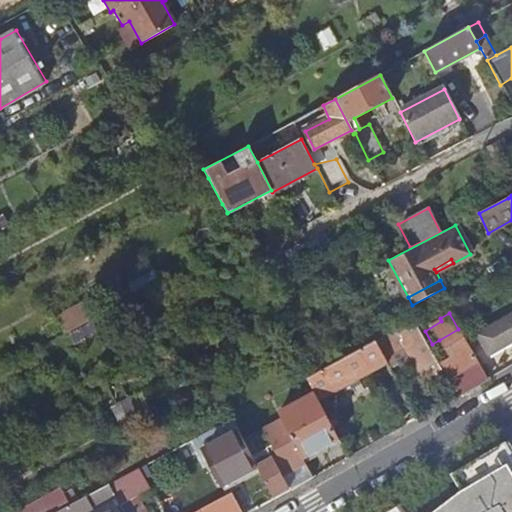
[(511,314),(480,332),(490,352),(511,340),(511,314)]
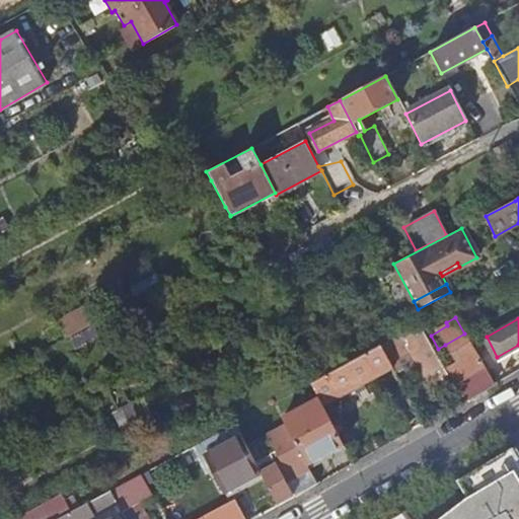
[(482,324),(465,332),(473,348),(480,344),(476,336),(486,330),(482,324)]
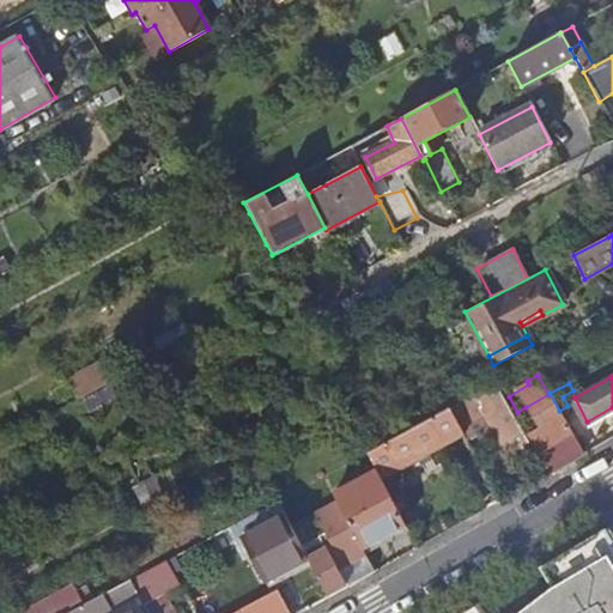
[(465,436),(473,453),(498,439),(508,455),(528,443),(513,414),(495,384),(450,408),(465,436)]
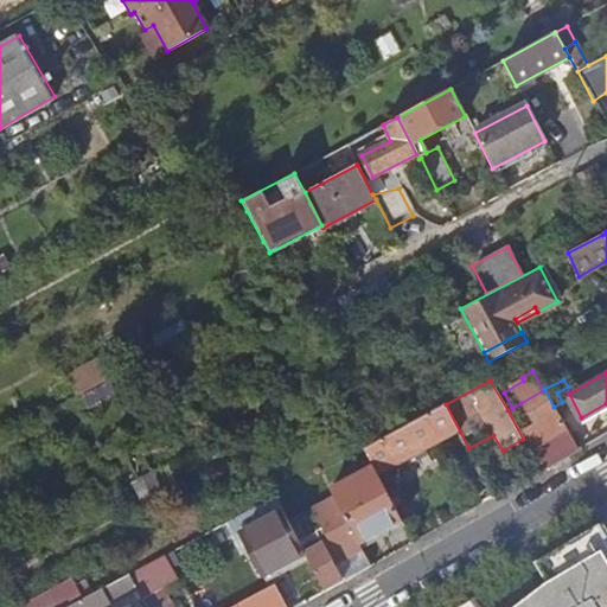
[(522,430),(543,468),(576,449),(576,447),(543,390),(521,403),(532,423),(522,430)]
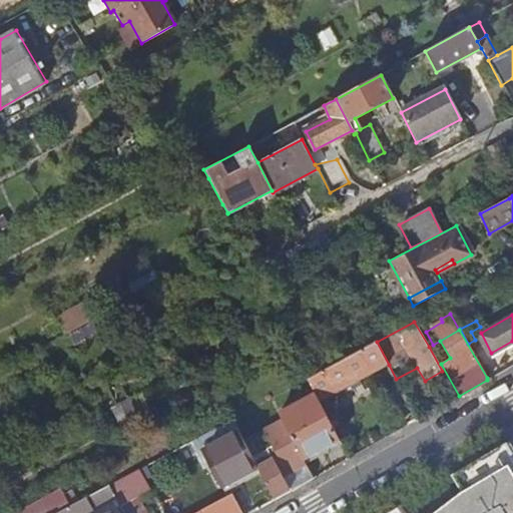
[(315,394),(319,402),(389,365),(377,342),(308,379),(315,394)]
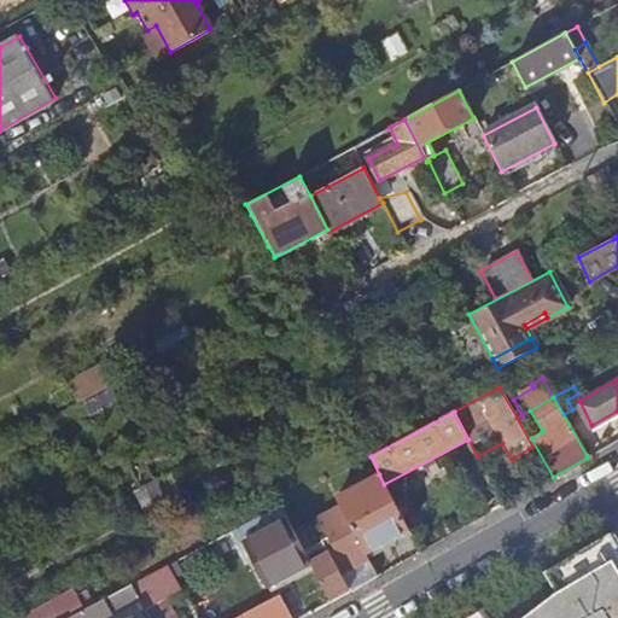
[(366,554),(408,530),(384,484),(379,474),(336,497),(340,506),(366,554)]
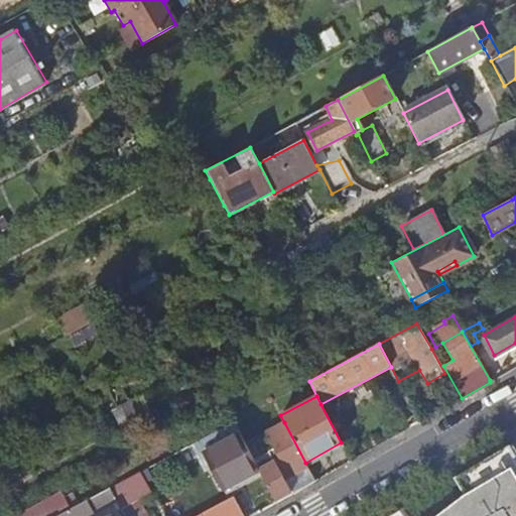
[(200,440),(206,454),(240,436),(233,422),(200,440)]
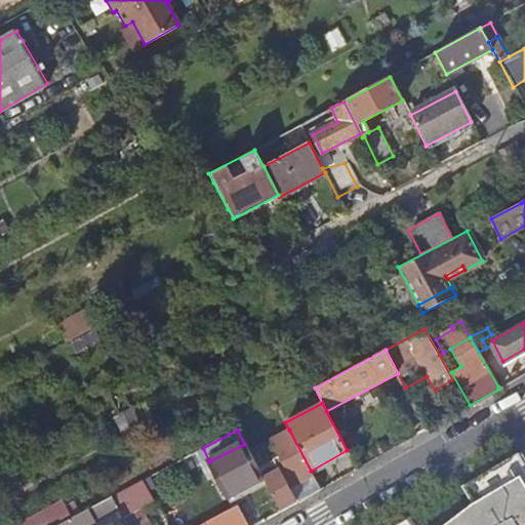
[(265,481),(280,512),(297,501),(290,487),(313,475),(311,471),(289,430),(248,451),(252,457),(273,446),(277,454),(273,457),(276,462),(269,467),(272,473),(263,477),(265,481)]
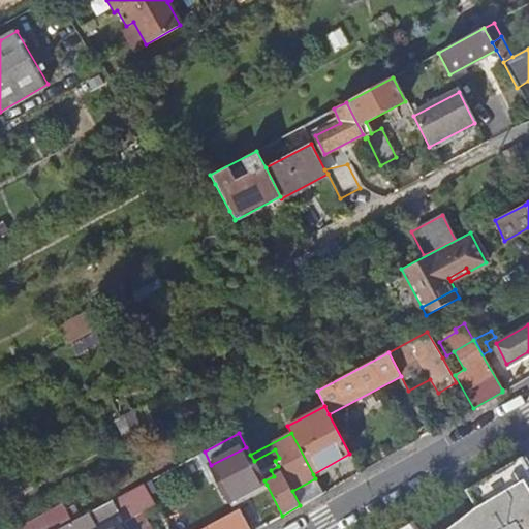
[(211,465),(215,473),(250,455),(246,447),(211,465)]
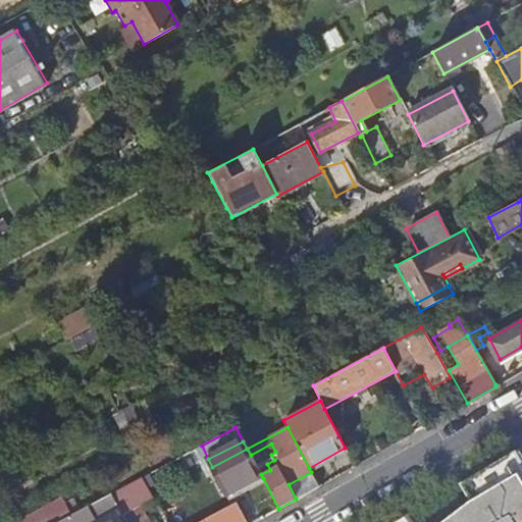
[(225,494),(263,478),(261,474),(251,455),(247,449),(212,467),(225,494)]
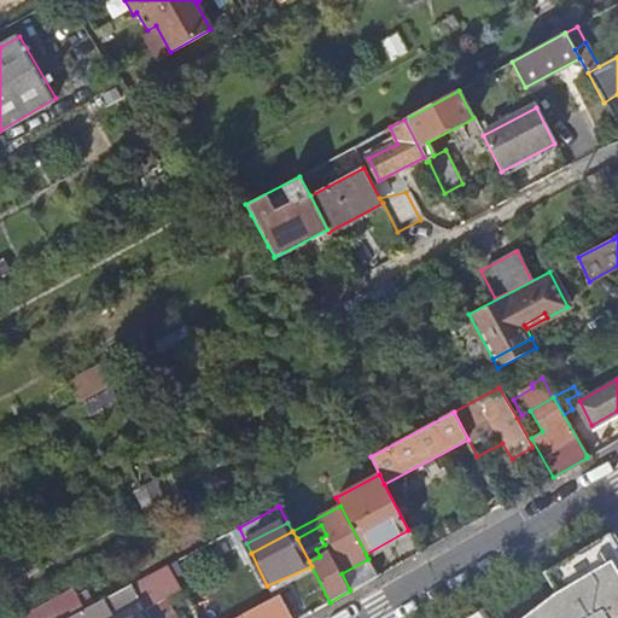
[(617,617),(617,548),(610,534),(543,572),(557,594),(570,617),(617,617)]
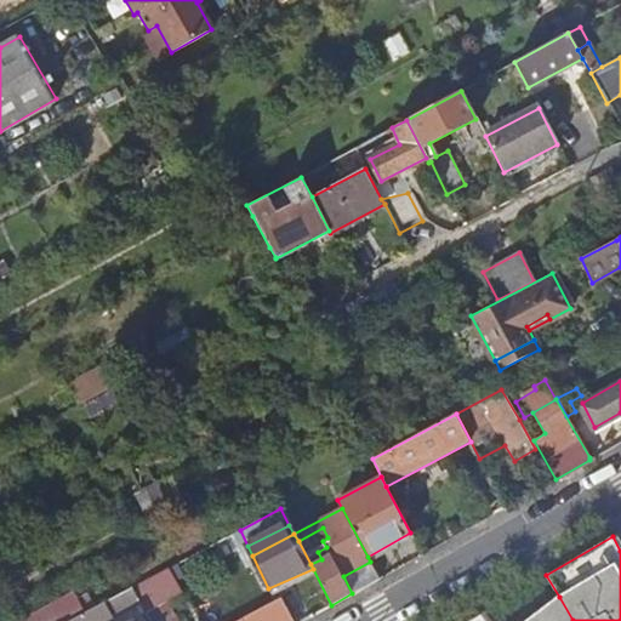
[(343,576),(352,593),(379,579),(370,562),(343,576)]
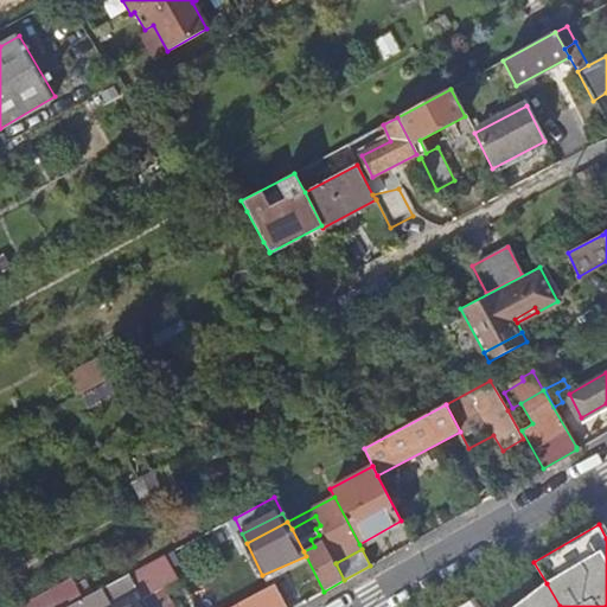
[(100,606),(135,588),(141,599),(144,598),(164,587),(179,579),(167,555),(69,606),(100,606)]
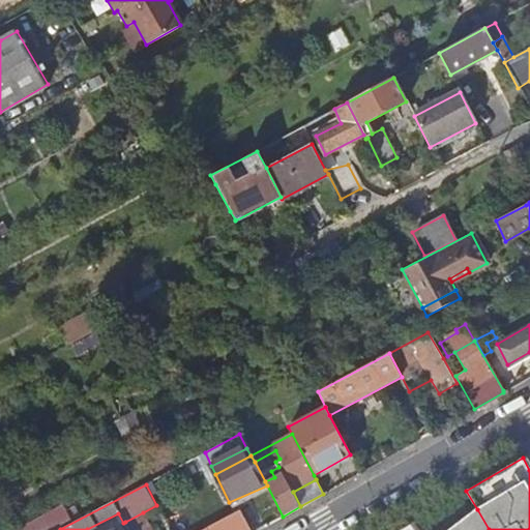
[(449,529),(489,529),(477,509),(458,524),(449,529)]
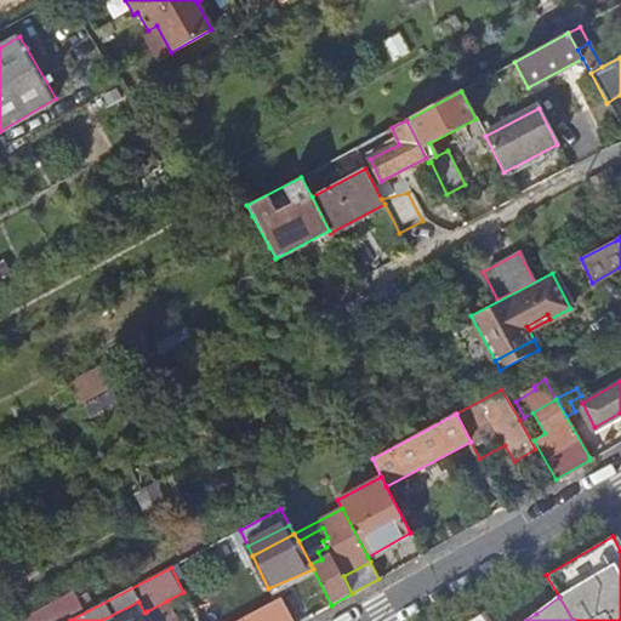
[(292,620),(281,598),(237,620),(292,620)]
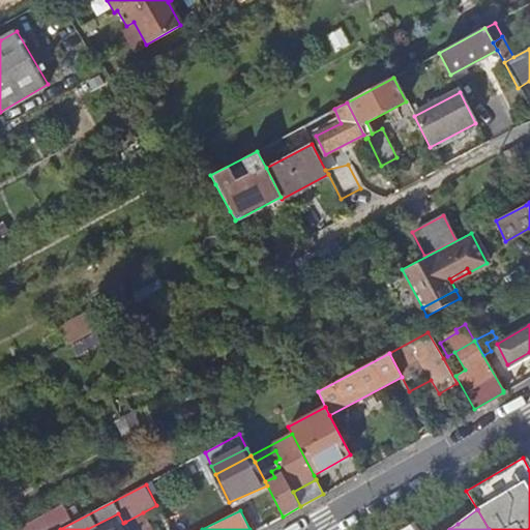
[(125,522),(129,529),(151,529),(143,512),(125,522)]
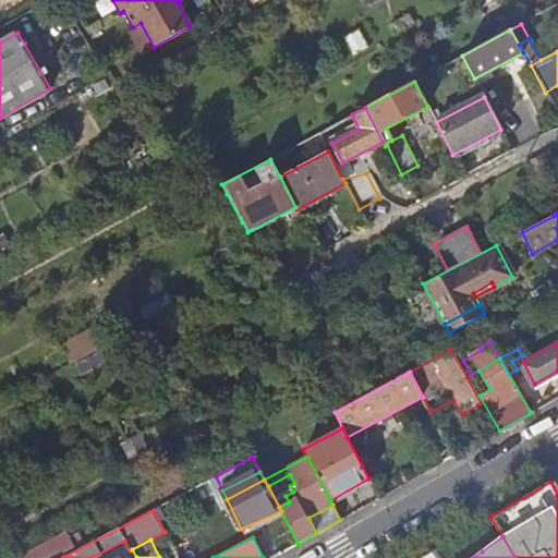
[(441,557),(434,548),(419,557),(441,557)]
